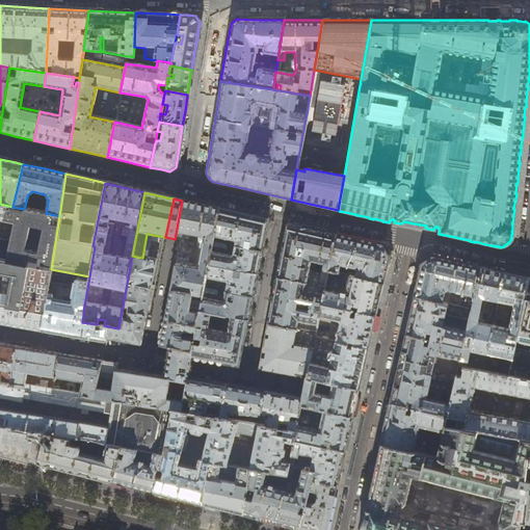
[(213,237),(218,209),(200,205),(182,201),(175,239),(178,241),(179,244),(182,244),(182,240),(185,241),(187,239),(188,235),(200,237),(201,244),(196,265),(194,269),(186,267),(187,261),(176,259),(171,279),(169,290),(191,295),(199,296),(197,301),(201,302),(203,289),(208,265),(212,242),(213,237)]
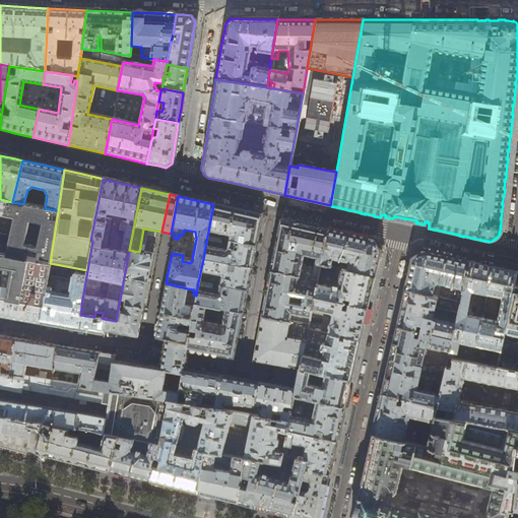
[(0,234),(10,237),(6,257),(49,265),(50,263),(58,211),(45,208),(23,204),(12,202),(0,199),(0,234)]
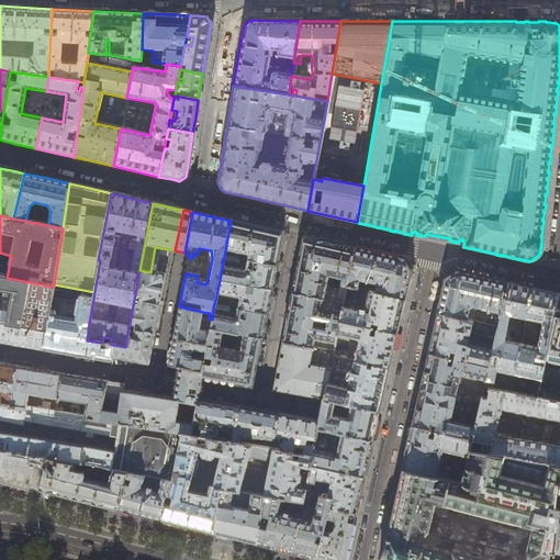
[(253,226),(231,221),(225,250),(248,256),(247,260),(275,266),(281,233),(253,226)]
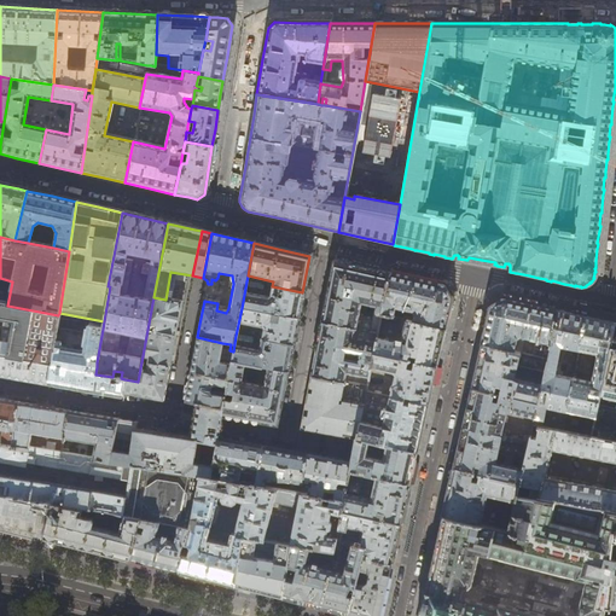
[(379,317),(388,274),(360,267),(333,261),(320,324),(354,331),(376,335),(379,317)]
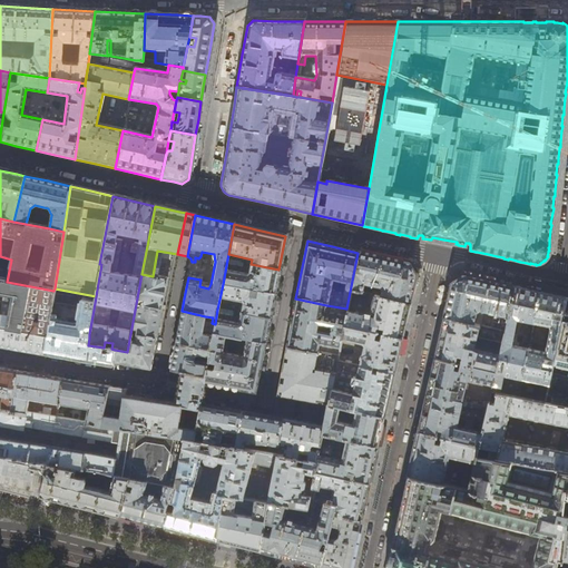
[(388,260),(358,253),(350,292),(361,294),(363,285),(381,290),(379,299),(409,304),(412,291),(415,276),(408,264),(388,260)]
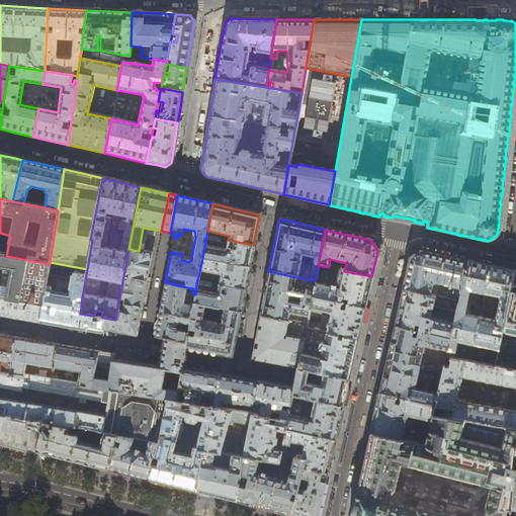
[(228,240),(206,236),(202,258),(249,267),(250,259),(253,245),(228,240)]
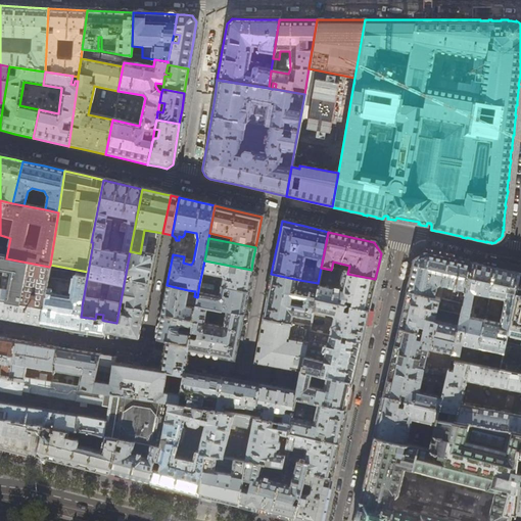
[(153,255),(140,253),(130,251),(120,306),(142,311),(144,299),(149,276),(153,255)]
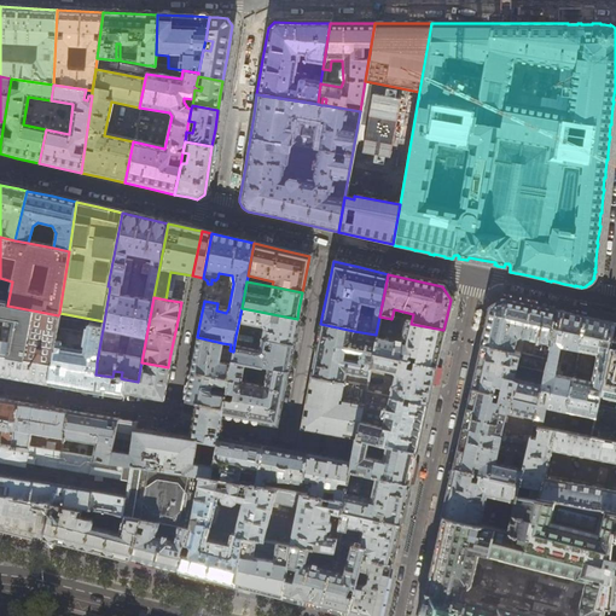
[(484,326),(480,346),(518,354),(521,340),(534,342),(530,358),(546,361),(556,313),(522,304),(505,301),(500,300),(488,308),(484,326)]
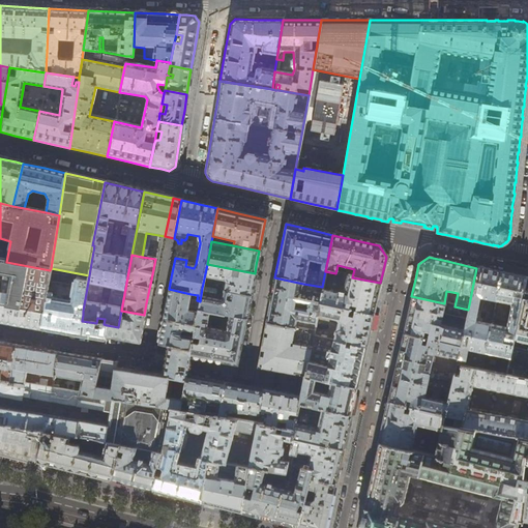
[(48,284),(50,274),(50,270),(6,262),(0,261),(0,323),(18,326),(39,330),(42,314),(44,315),(48,284)]
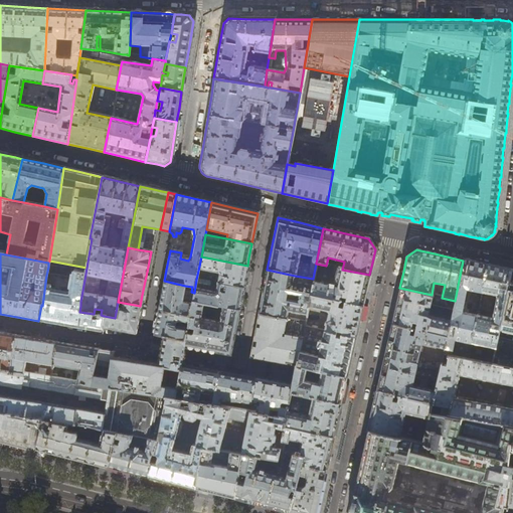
[(196,280),(242,288),(244,280),(247,266),(201,257),(196,280)]
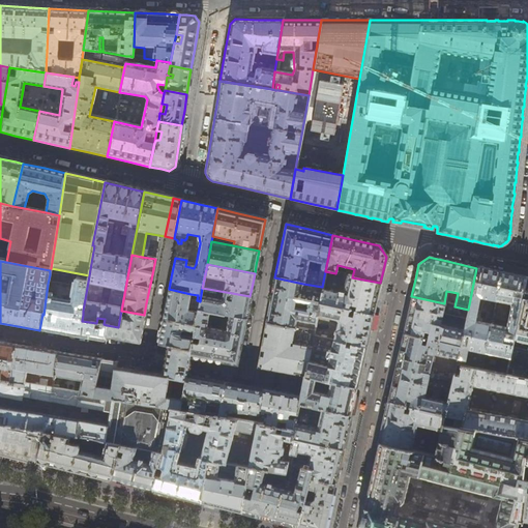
[(488,270),(476,268),(468,310),(465,321),(463,332),(460,347),(457,359),(464,360),(463,368),(480,371),(490,326),(473,323),(478,298),(495,301),(501,273),(488,270)]
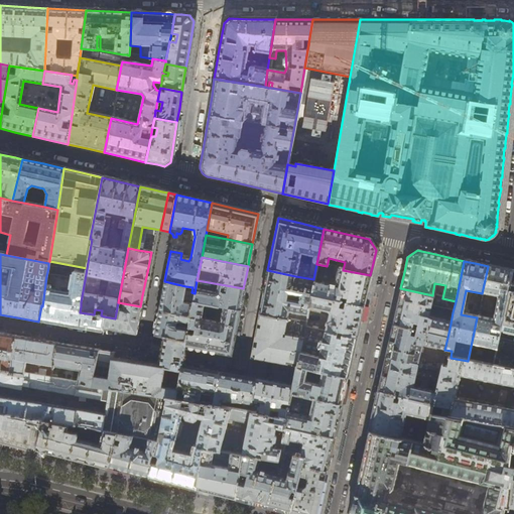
[(498,268),(488,266),(482,293),(477,317),(468,361),(492,366),(509,285),(509,283),(511,271),(498,268)]
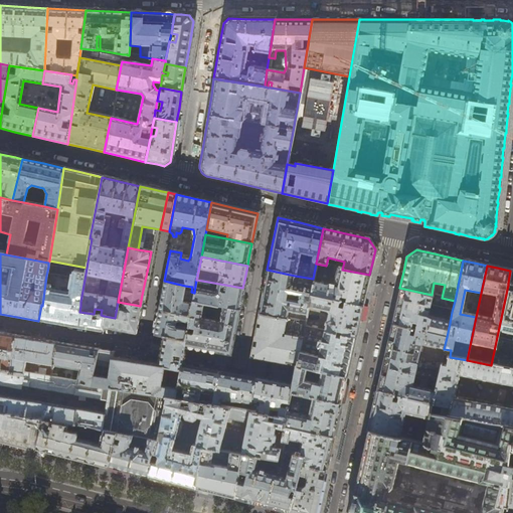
[(48,267),(46,276),(69,280),(71,272),(48,267)]
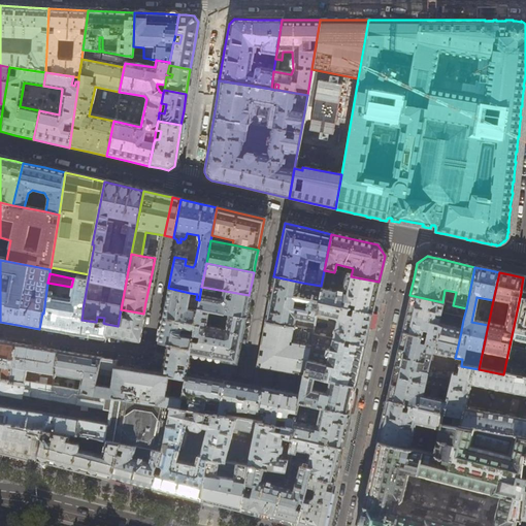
[(351,276),(340,273),(338,282),(343,286),(341,293),(337,292),(336,294),(320,291),(319,294),(318,303),(348,309),(353,310),(371,315),(374,297),(376,290),(379,282),(351,276)]
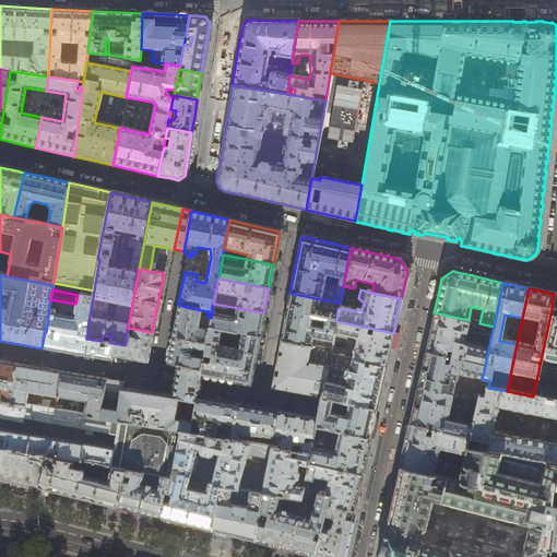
[(338,311),(318,308),(320,299),(289,293),(285,317),(281,341),(310,347),(311,339),(332,343),(333,334),(336,321),(338,311)]
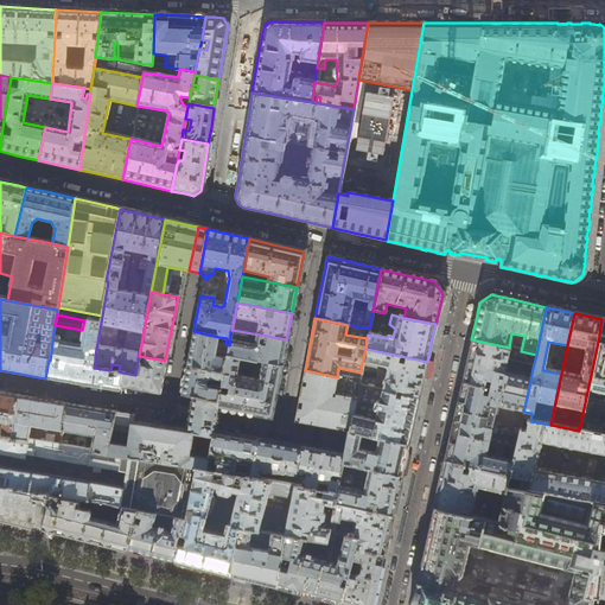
[(86,331),(82,330),(55,325),(50,361),(49,360),(45,379),(75,383),(119,392),(119,387),(122,373),(119,371),(110,370),(94,368),(95,361),(89,360),(89,356),(95,356),(101,323),(87,320),(86,331)]
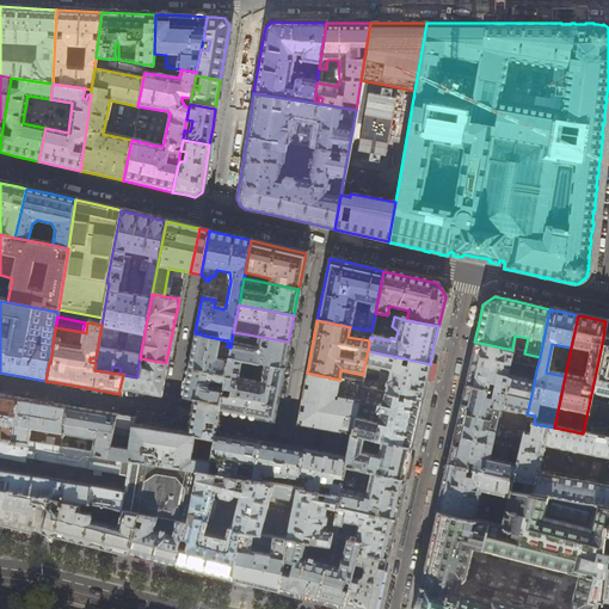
[(285,357),(288,342),(233,332),(231,348),(228,358),(241,361),(265,364),(283,368),(285,357)]
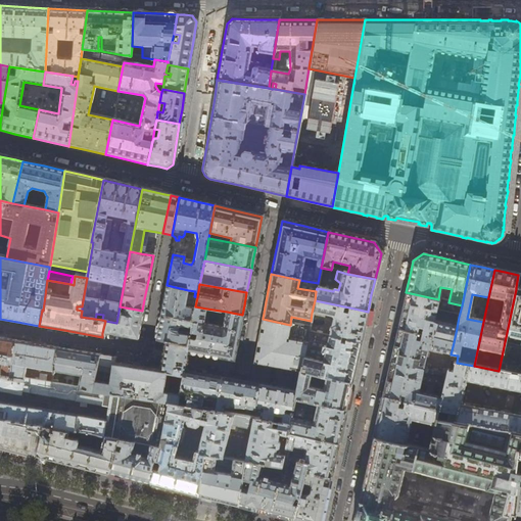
[(187,295),(188,290),(167,285),(163,301),(158,327),(155,341),(166,343),(188,347),(195,306),(197,297),(194,296),(187,295)]
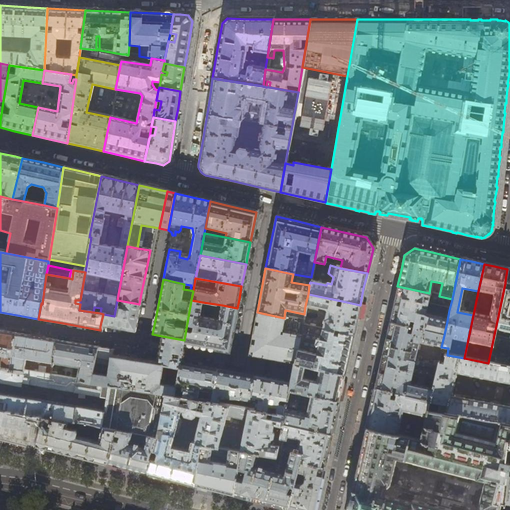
[(509,284),(505,283),(488,363),(509,366),(509,284)]
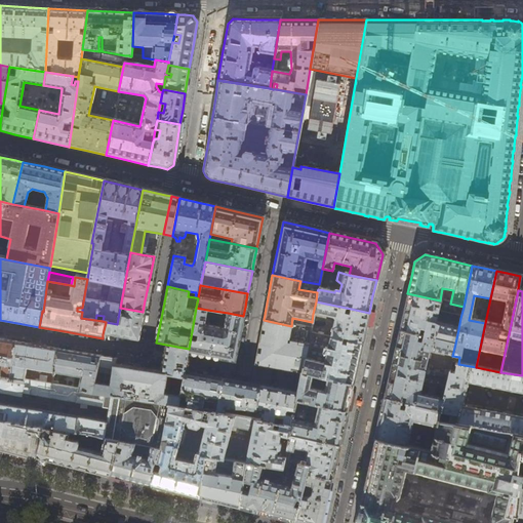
[(450,304),(440,300),(407,293),(403,313),(399,330),(416,334),(425,336),(455,344),(458,329),(435,323),(437,312),(460,318),(464,307),(450,304)]
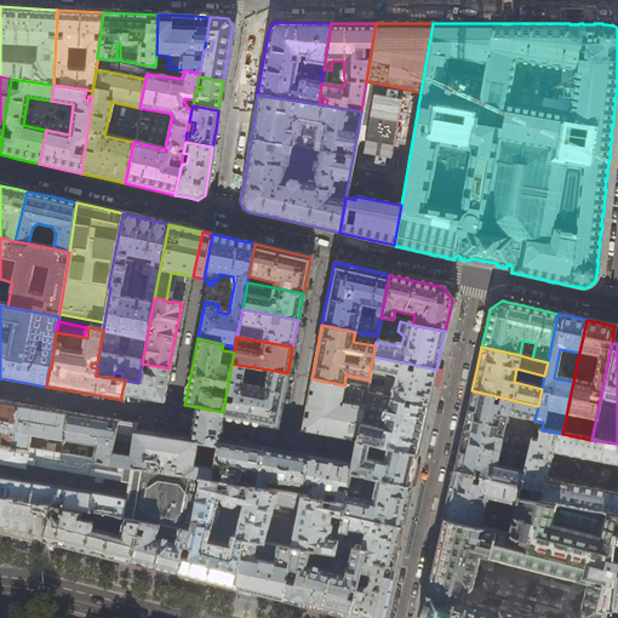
[(407,371),(408,364),(373,356),(370,371),(393,376),(395,378),(390,400),(405,404),(405,399),(412,400),(411,405),(427,408),(431,387),(436,370),(415,365),(413,372),(407,371)]
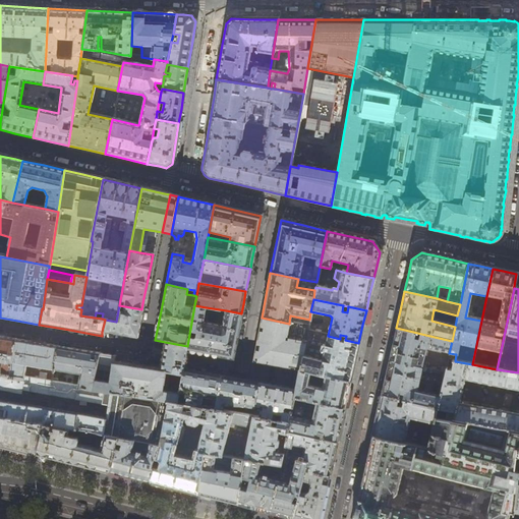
[(136,338),(141,309),(119,305),(116,322),(105,320),(102,332),(117,335),(136,338)]
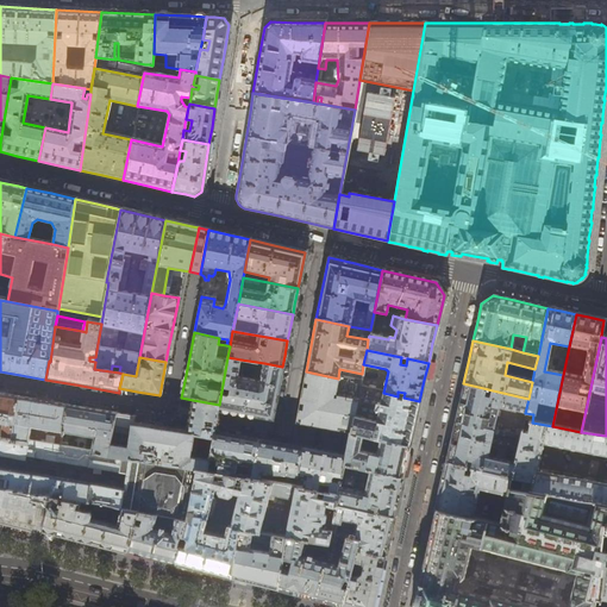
[(237,379),(241,360),(227,357),(219,405),(218,410),(219,410),(271,420),(275,405),(279,386),(282,367),(264,363),(261,383),(237,379)]
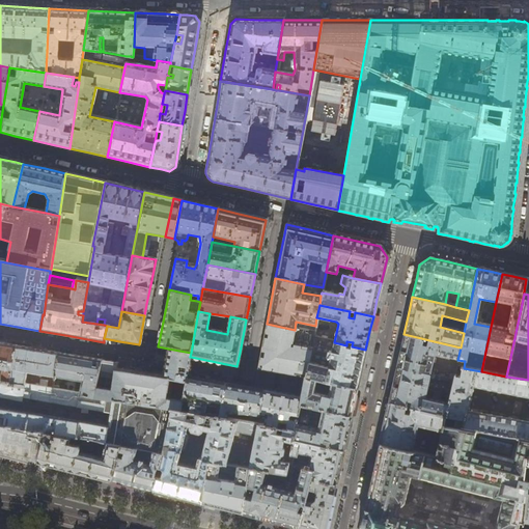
[(295,330),(267,324),(261,347),(257,369),(305,379),(305,378),(312,338),(313,334),(295,330)]
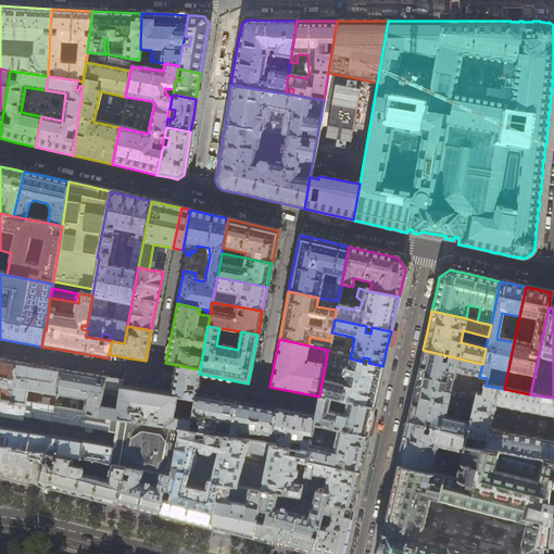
[(439,362),(441,354),(423,350),(418,367),(414,386),(449,393),(454,373),(457,372),(479,377),(482,364),(450,356),(449,364),(439,362)]
